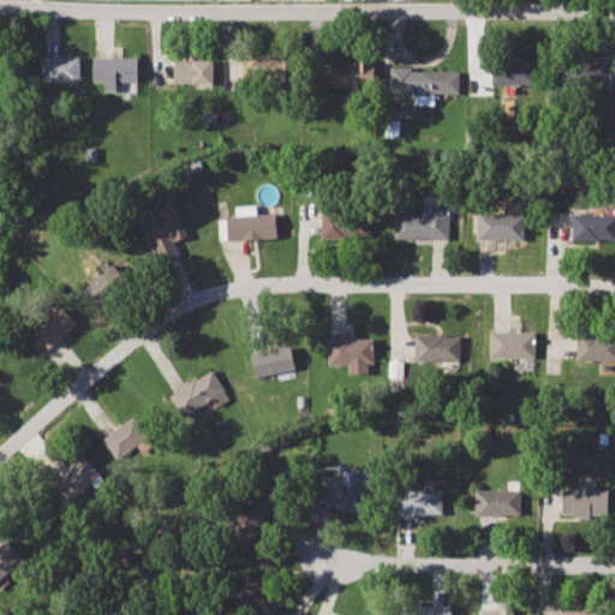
[(42,55),(42,82),(79,82),(79,55),(42,55)]
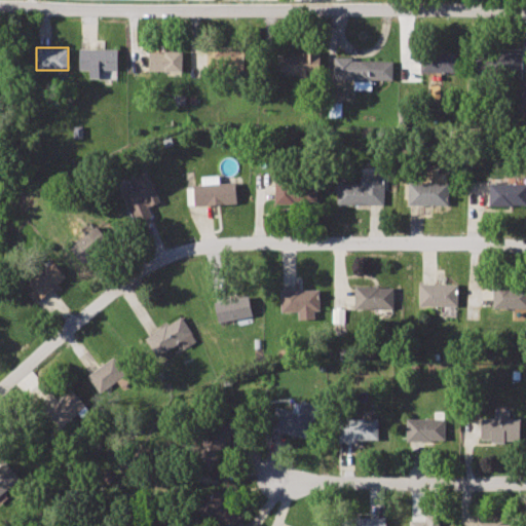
[(79,48),(79,70),(89,70),(89,78),(100,77),(100,70),(116,70),(116,47),(79,48)]
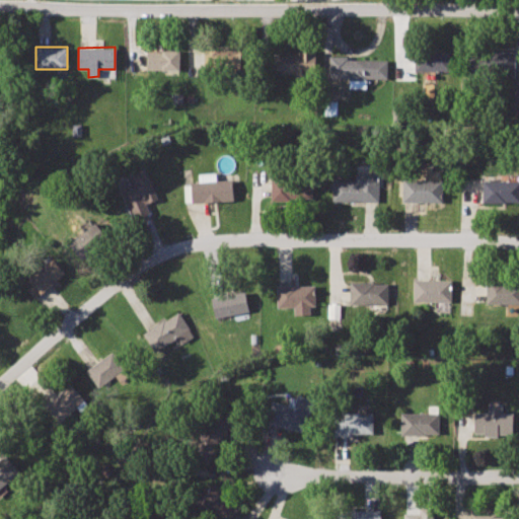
[(204,49),(203,70),(238,71),(238,50),(204,49)]
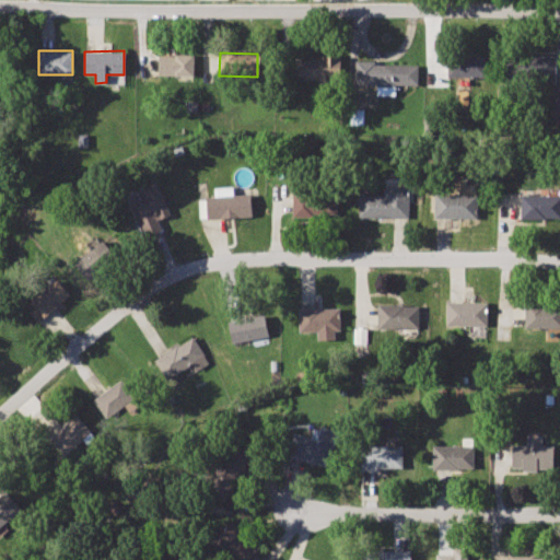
[(159,54),(159,76),(194,77),(194,54),(159,54)]
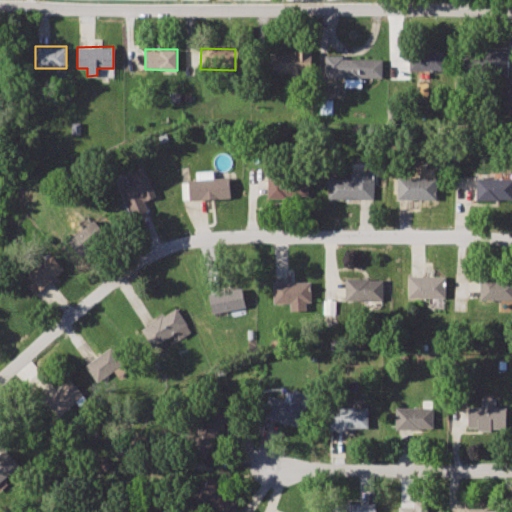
[(409,49),(409,71),(445,71),(445,49),(409,49)]
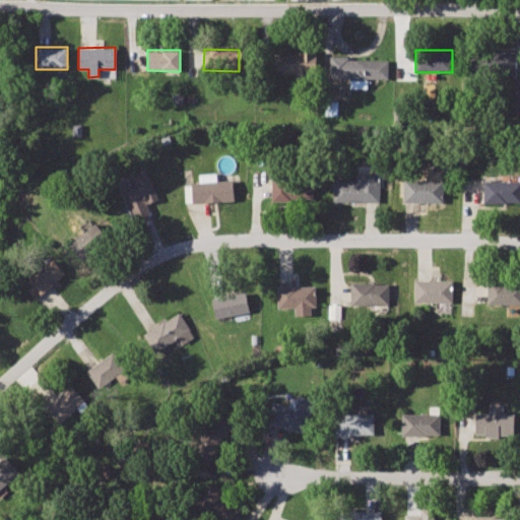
[(465,54),(465,75),(513,75),(515,75),(514,51),(477,51),(477,54),(465,54)]
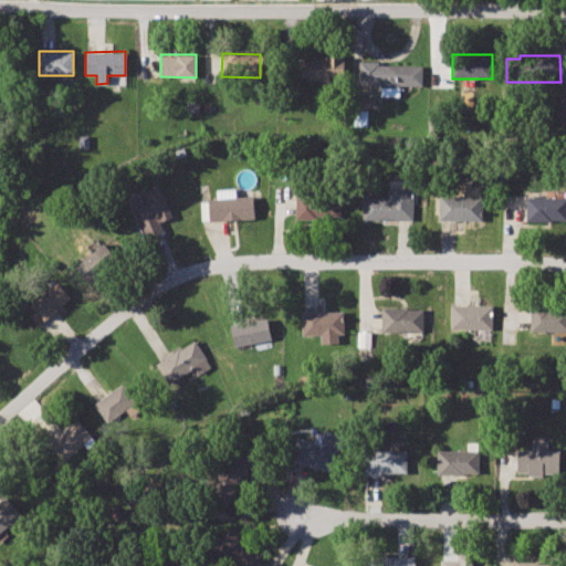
[(306,58),(306,83),(345,83),(345,58),(306,58)]
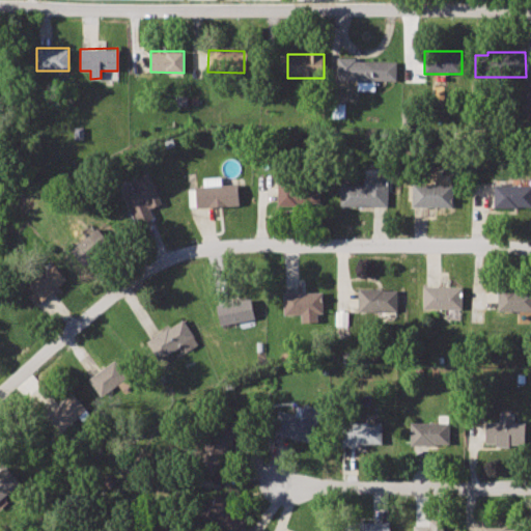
[(336,57),(336,80),(396,81),(396,62),(356,61),(357,57),(336,57)]
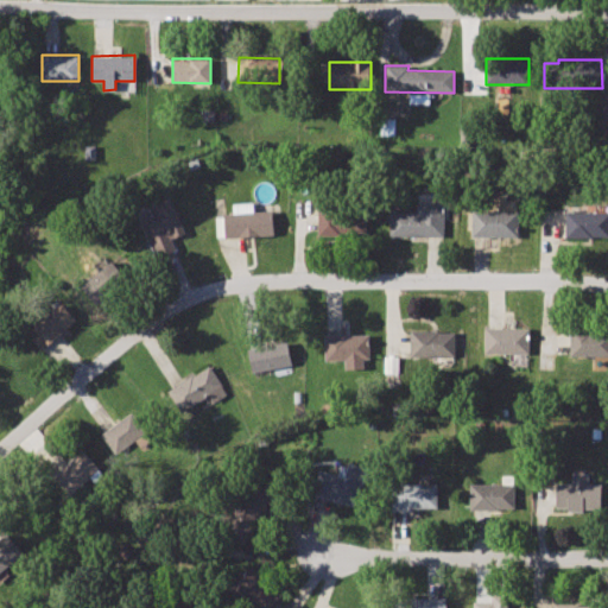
[(170,197),(154,203),(158,211),(141,219),(159,258),(176,249),(170,239),(185,232),(170,197)]
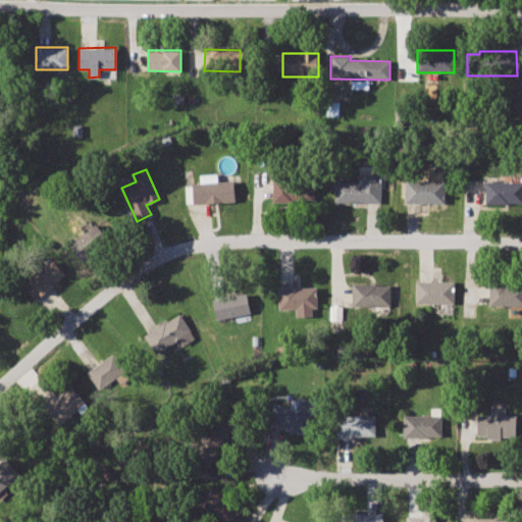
[(333,179),(332,200),(379,202),(380,173),(357,172),(357,180),(333,179)]
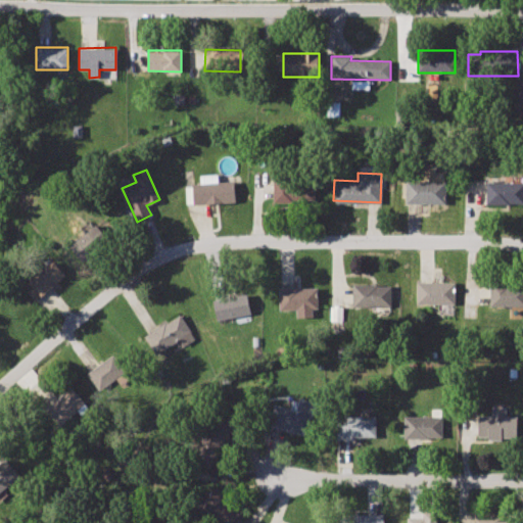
[(275,180),(275,202),(314,201),(314,179),(275,180)]
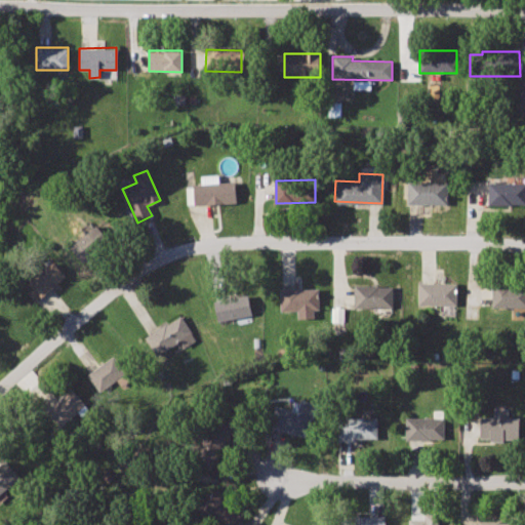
[(405,180),(405,203),(446,203),(446,180),(405,180)]
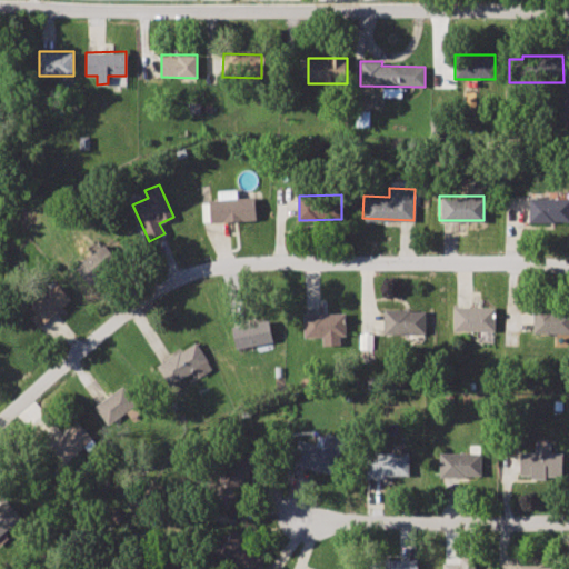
[(210,200),(211,223),(257,220),(255,197),(210,200)]
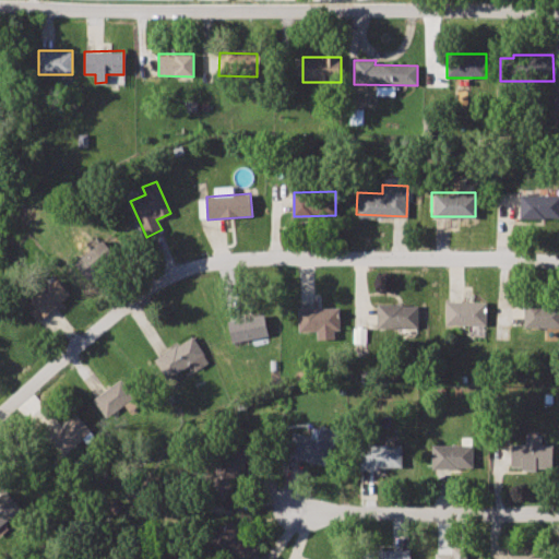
[(558,193),(521,193),(520,217),(558,217),(558,193)]
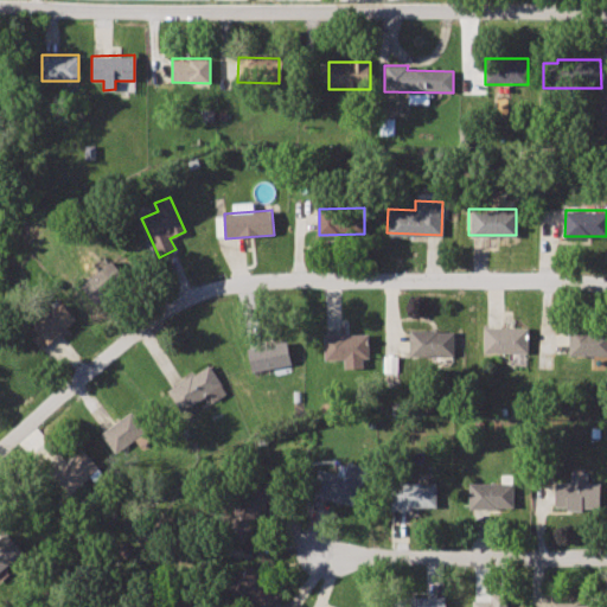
[(115,264),(85,288),(101,307),(131,283),(115,264)]
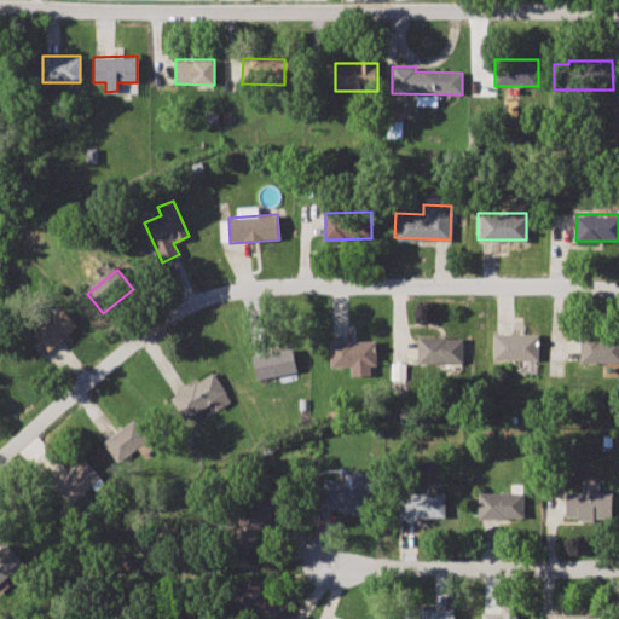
[(59,311),(28,337),(45,357),(76,330),(59,311)]
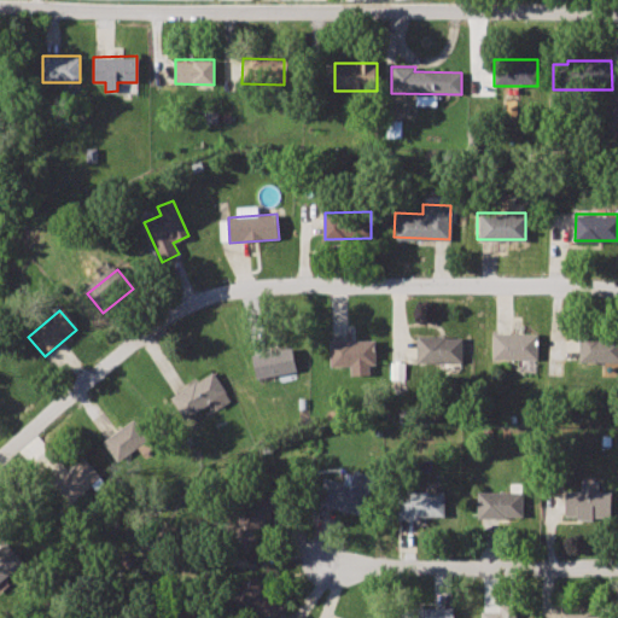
[(494,333),(494,361),(537,361),(538,334),(494,333)]
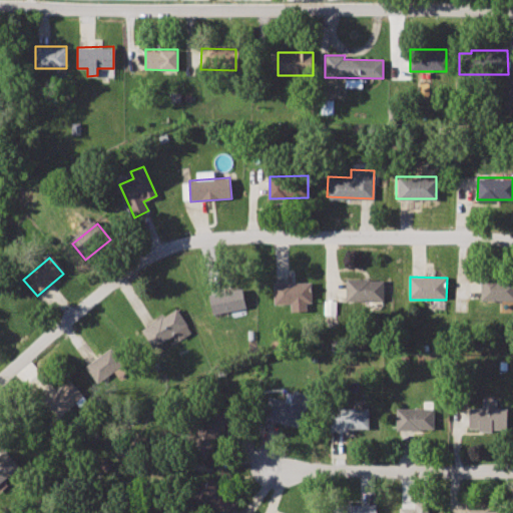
[(348,279),(347,301),(384,302),(384,280),(348,279)]
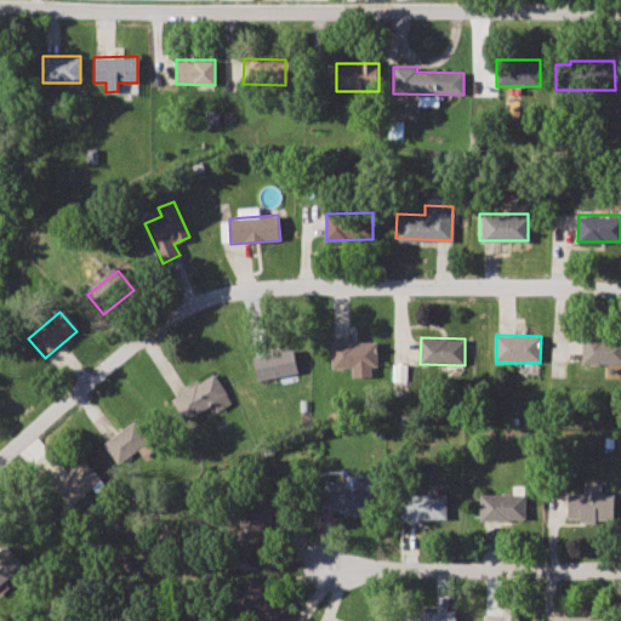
[(620,337),(582,337),(582,365),(620,365),(620,337)]
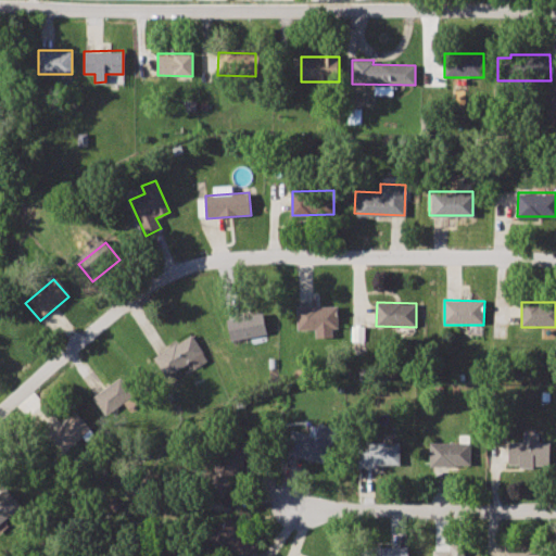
[(298,306),(298,332),(338,331),(338,305),(298,306)]
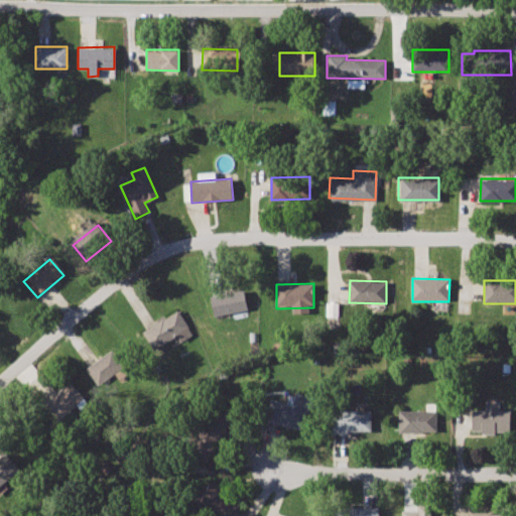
[(211,295),(215,316),(248,309),(243,287),(211,295)]
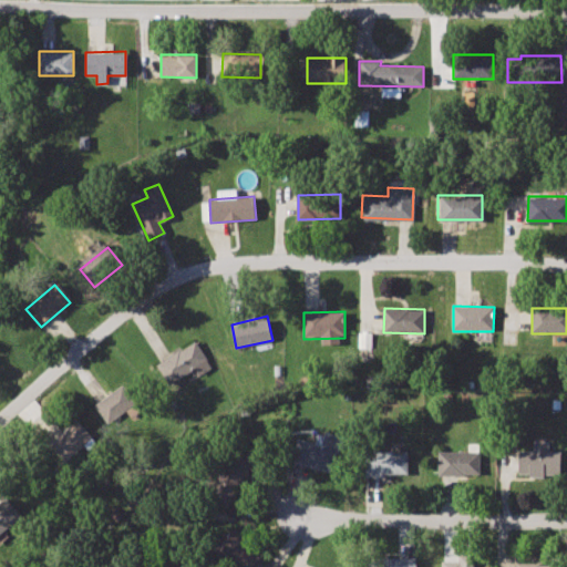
[(196,340),(157,364),(169,384),(208,360),(196,340)]
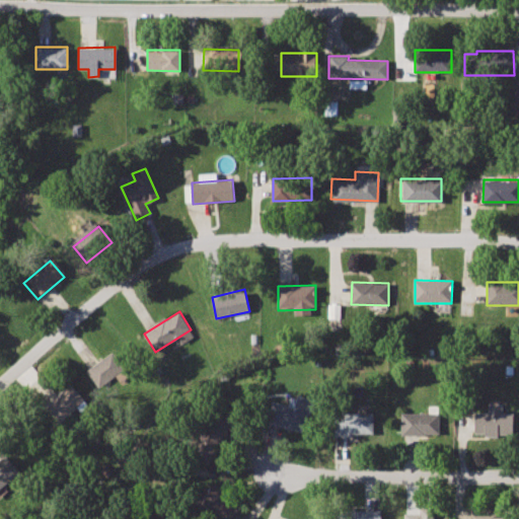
[(110,351),(87,369),(100,385),(124,367),(110,351)]
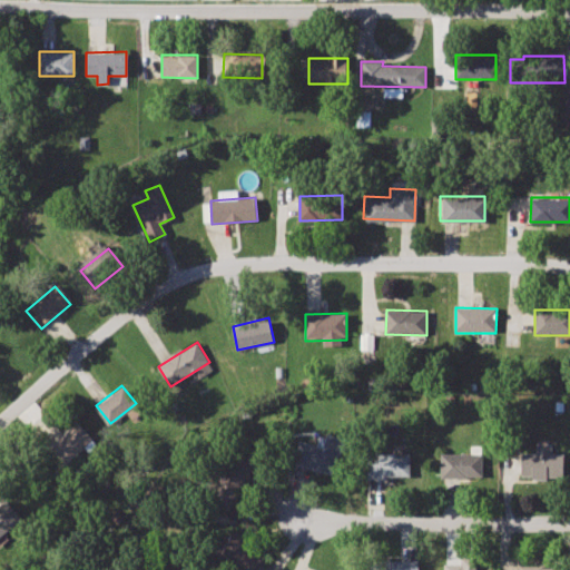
[(78,423),(53,445),(68,462),(94,439),(78,423)]
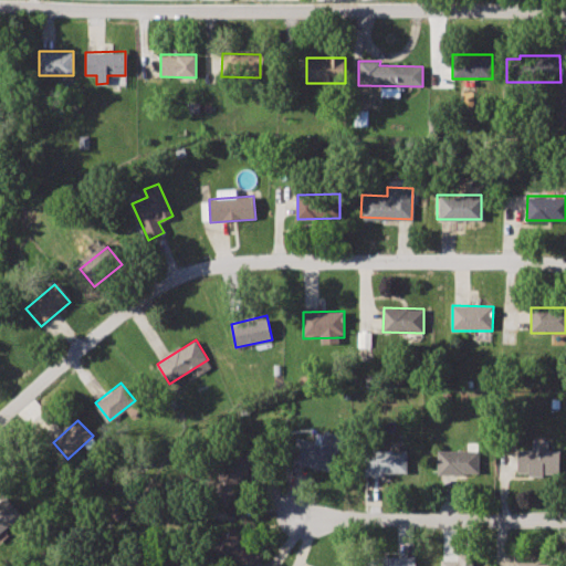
[(297,437),(291,459),(332,470),(341,438),(323,433),(320,443),(297,437)]
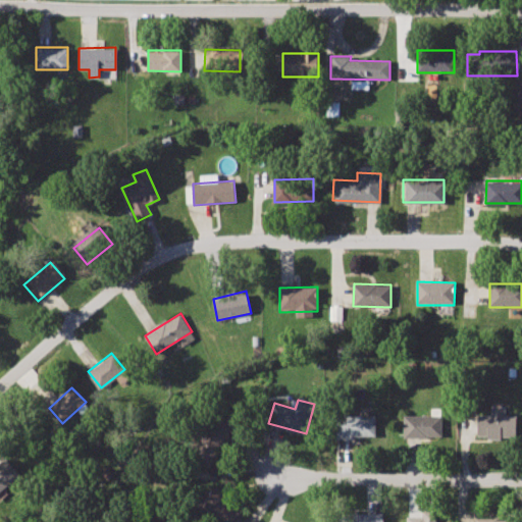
[(490,405),(490,415),(477,415),(477,436),(514,436),(514,419),(506,419),(506,405),(490,405)]
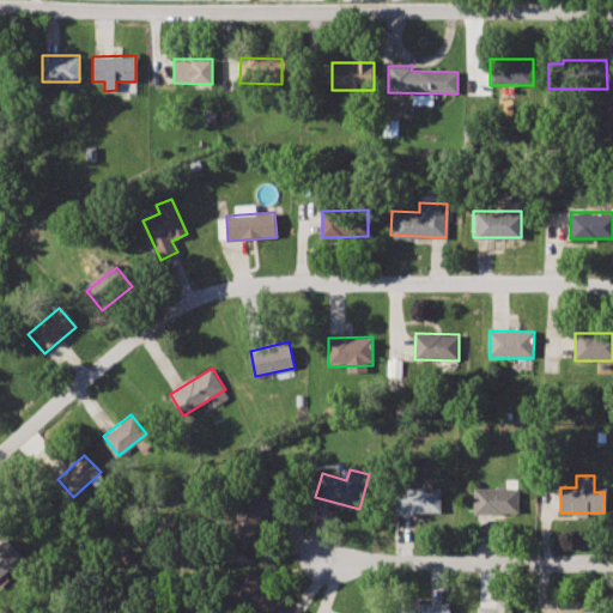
[(261,478),(222,532),(244,548),(259,528),(256,526),(281,493),(261,478)]
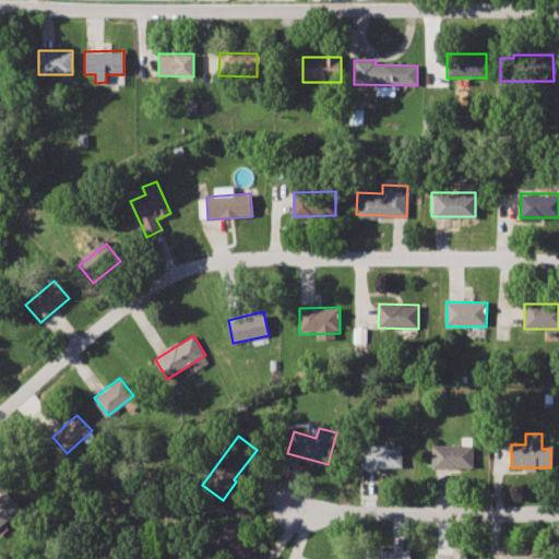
[(402,444),(359,447),(360,467),(402,465),(402,444)]
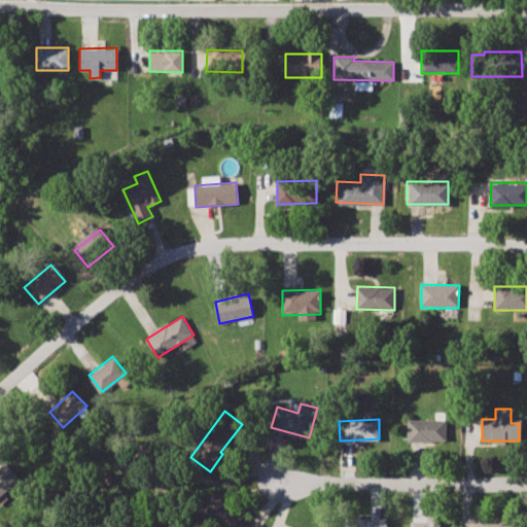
[(408,419),(408,442),(445,442),(445,419),(408,419)]
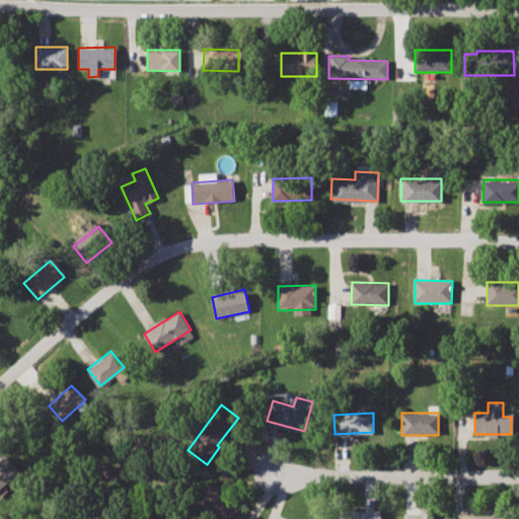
[(9,454),(0,461),(0,491),(23,470),(9,454)]
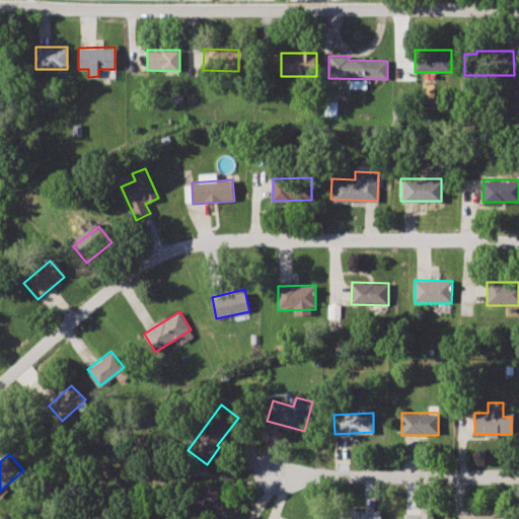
[(213,484),(199,499),(219,518),(226,518),(237,508),(213,484)]
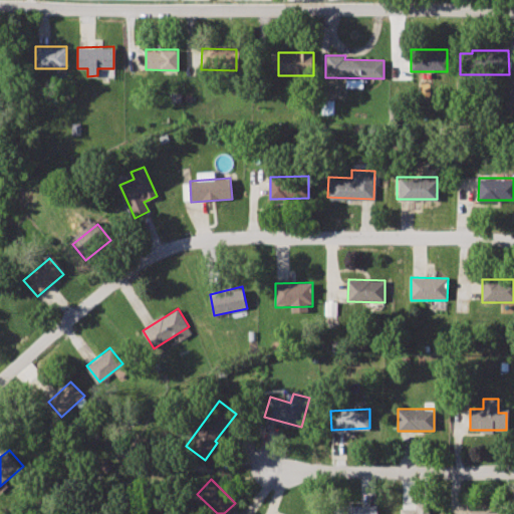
[(428,513),(429,503),(415,503),(415,509),(400,508),(399,513),(428,513)]
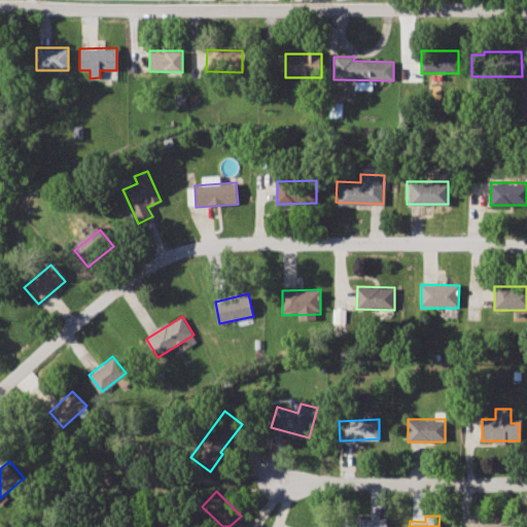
[(346,517),(345,526),(387,526),(387,518),(346,517)]
